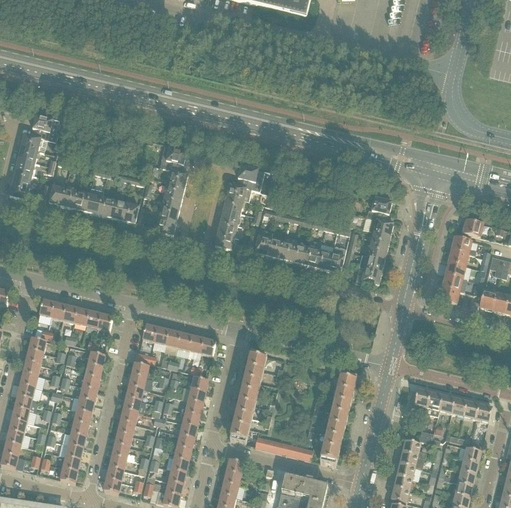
[(241,0),(253,3),(306,16),(309,0),(241,0)]
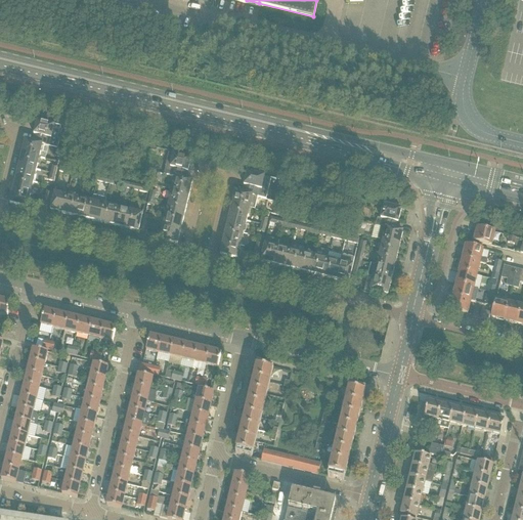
[(33,130),(31,137),(41,140),(41,141),(46,142),(47,142),(56,144),(58,135),(56,135),(59,123),(53,122),(36,117),(33,130)]
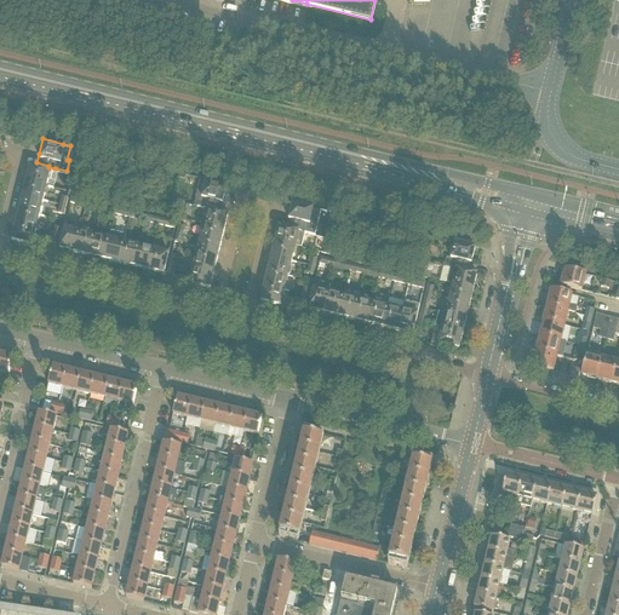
[(28,161),(24,176),(45,180),(45,182),(52,183),(56,168),(55,168),(49,167),(49,166),(36,162),(36,164),(33,162),(28,161)]
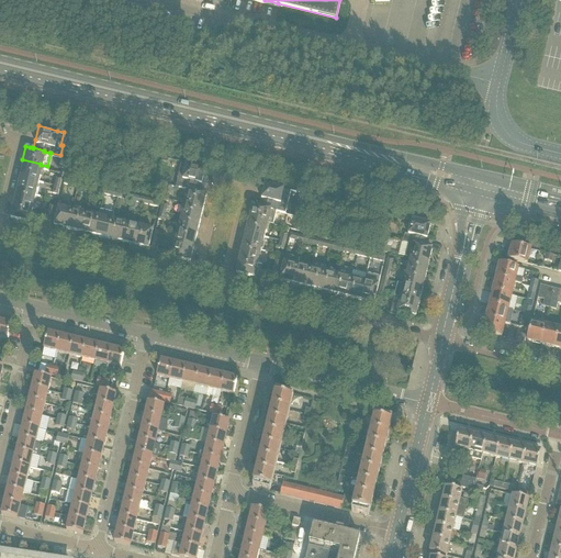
[(22,159),(19,173),(37,178),(41,165),(41,164),(22,159)]
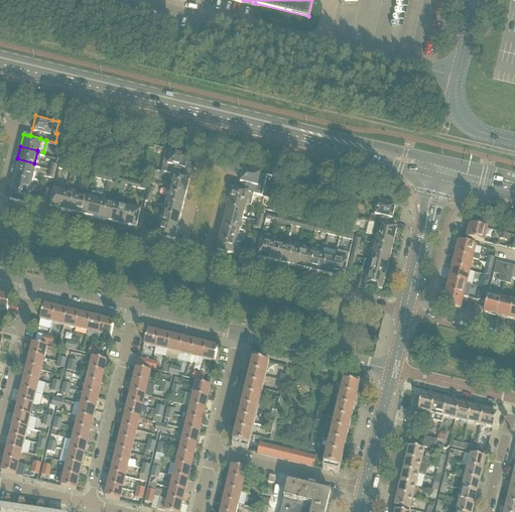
[(162,160),(160,167),(166,169),(171,170),(181,172),(183,164),(186,152),(169,148),(166,147),(165,147),(161,160),(162,160)]
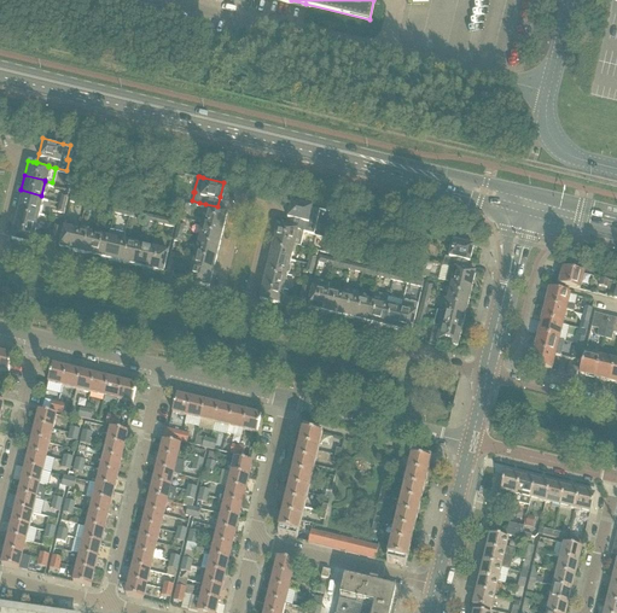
[(21,190),(18,205),(38,210),(41,196),(21,190)]
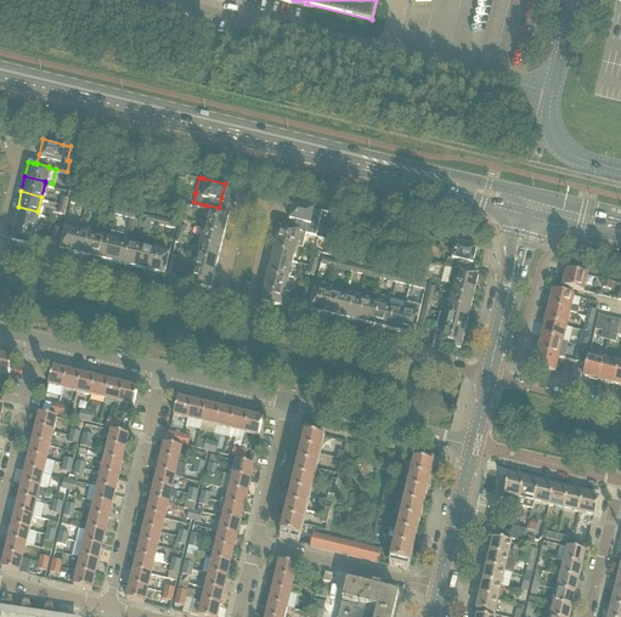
[(69,199),(84,203),(85,197),(71,193),(69,199)]
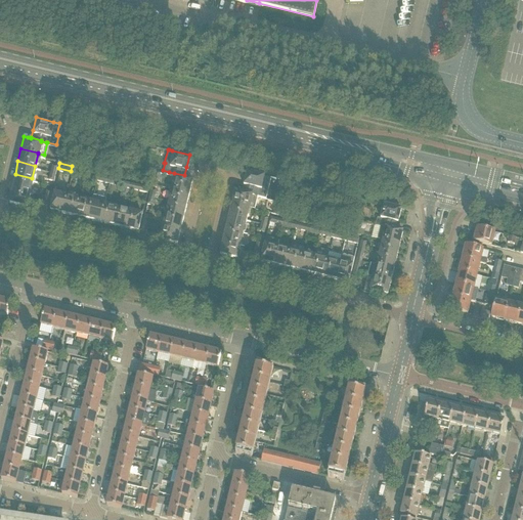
[(71,171),(83,174),(84,169),(72,166),(71,171)]
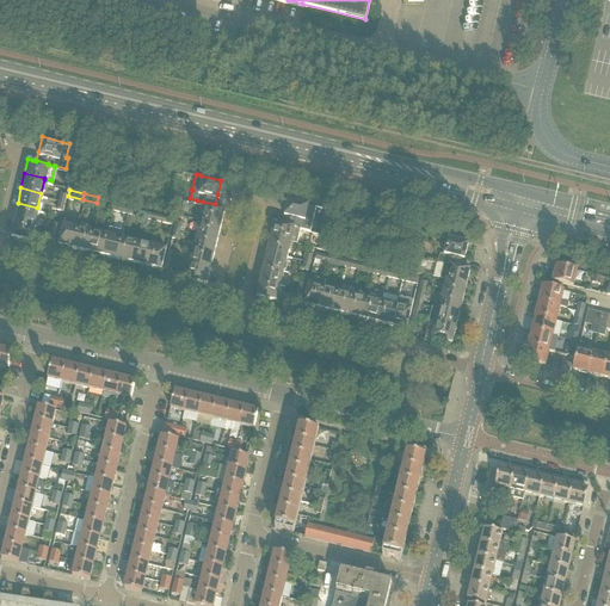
[(287,196),(281,221),(294,223),(294,224),(300,226),(309,228),(315,203),(309,202),(287,196)]
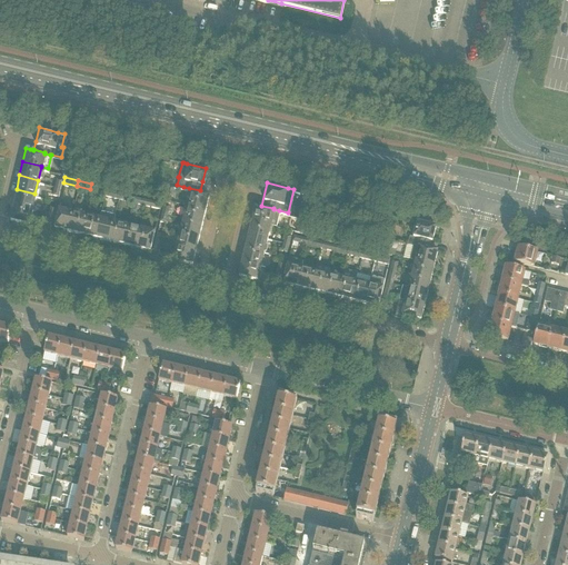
[(90,189),(103,192),(106,187),(91,184),(90,189)]
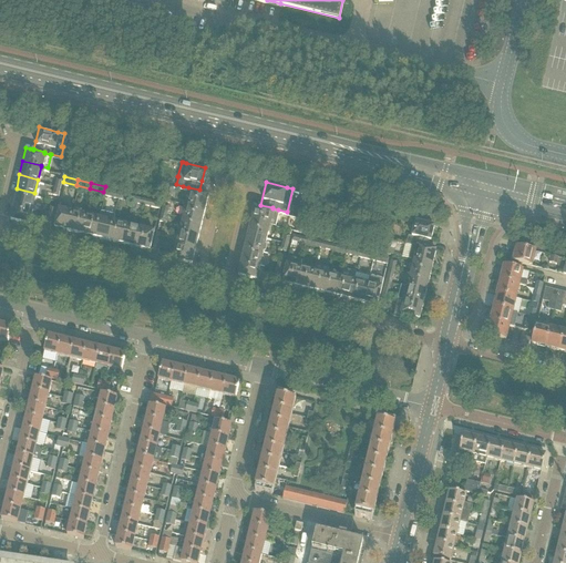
[(167,183),(165,190),(172,192),(174,184),(167,183)]
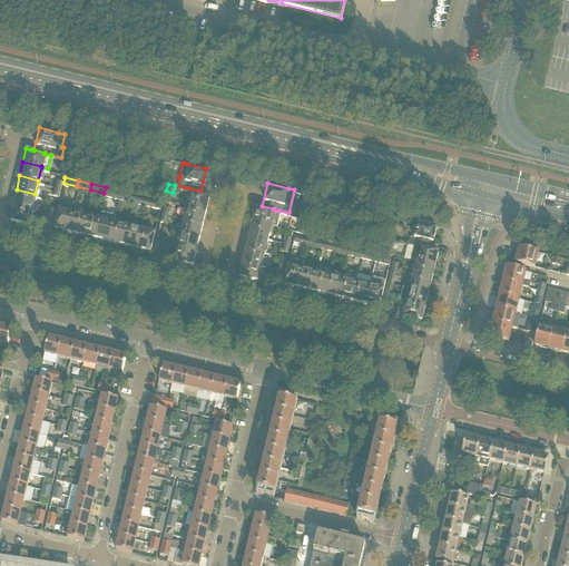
[(104,193),(118,196),(119,191),(106,187),(104,193)]
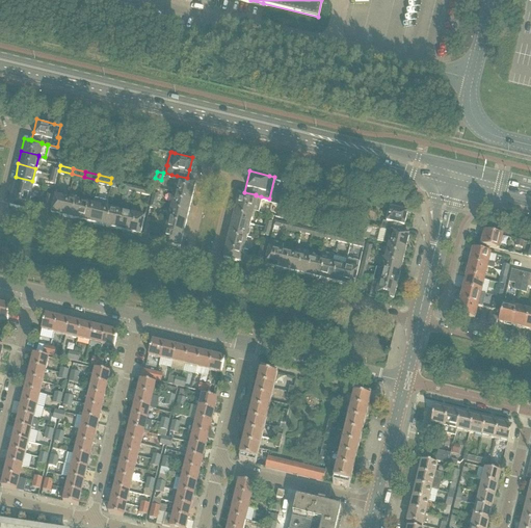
[(177,176),(174,188),(189,192),(191,192),(191,193),(194,180),(187,178),(177,176)]
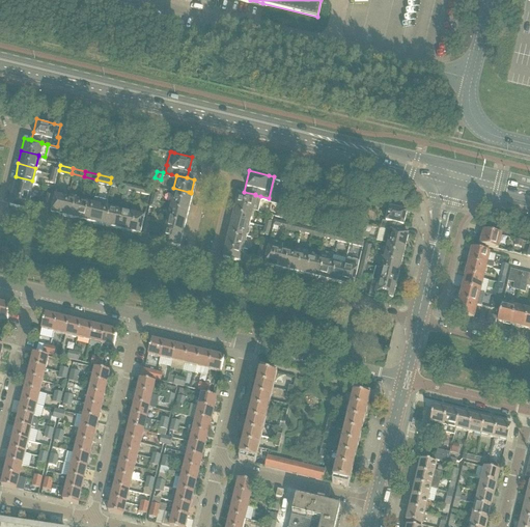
[(16,176),(12,189),(29,193),(32,181),(16,176)]
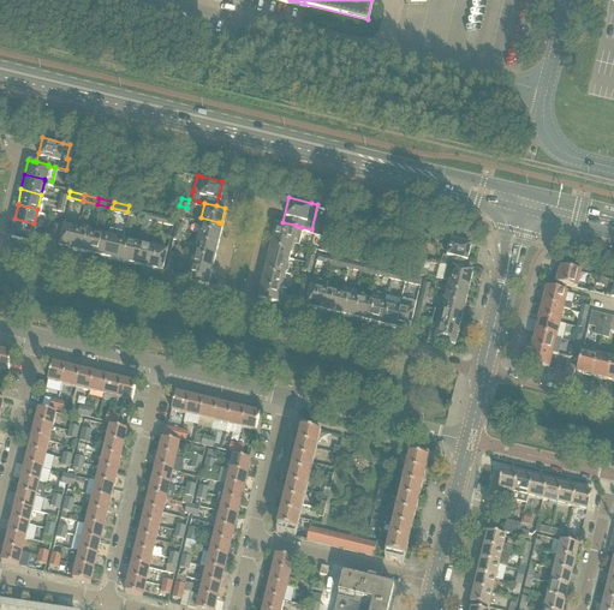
[(127,211),(142,216),(143,209),(129,205),(127,211)]
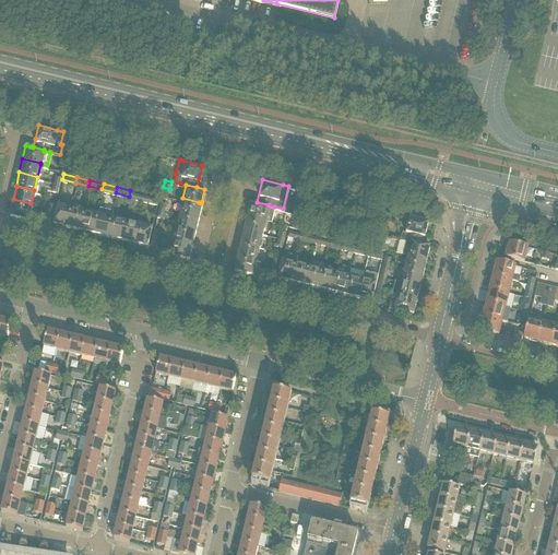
[(298,189),(296,196),(303,198),(305,190),(298,188),(298,189)]
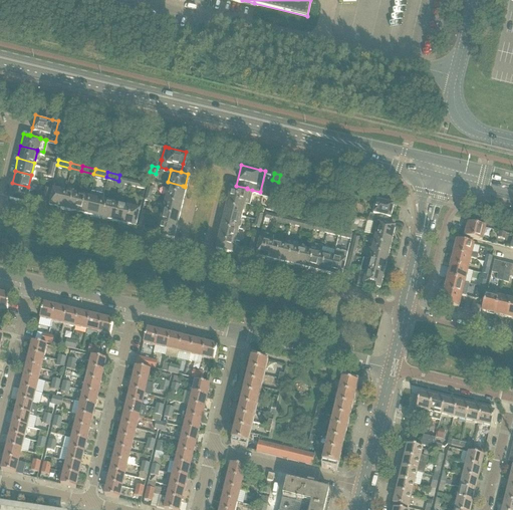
[(118,181),(131,184),(132,178),(119,175),(118,181)]
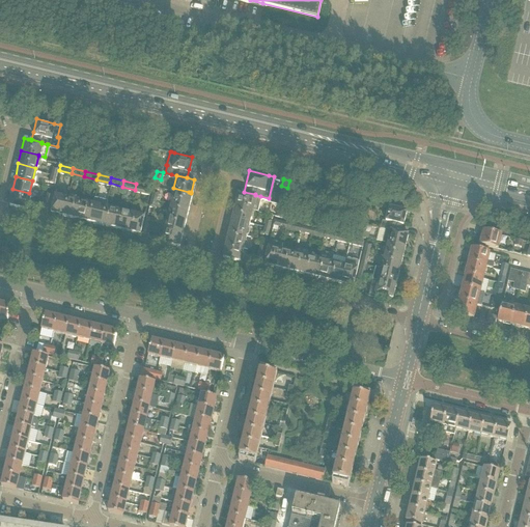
[(136,184),(135,189),(140,190),(148,192),(149,187),(141,185),(136,184)]
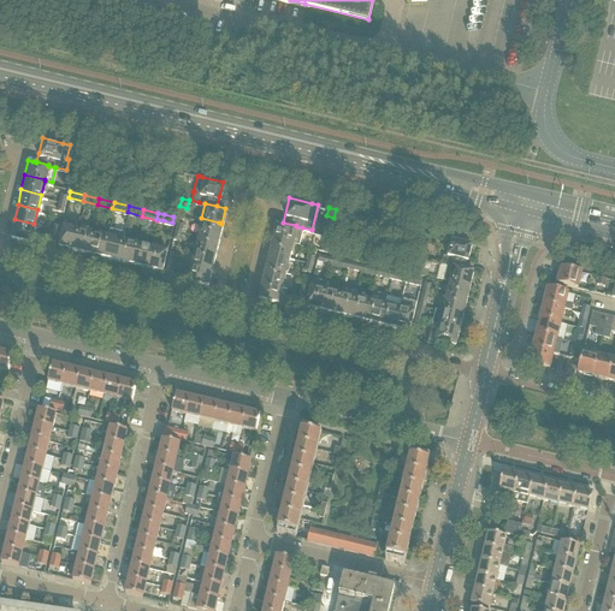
[(201,218),(197,232),(216,237),(218,238),(222,224),(222,223),(219,223),(201,218)]
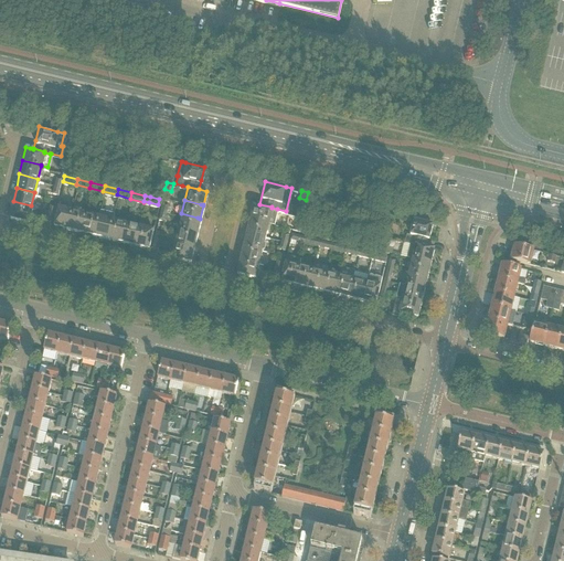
[(9,214),(9,215),(28,220),(28,219),(31,209),(31,205),(13,201),(9,214)]
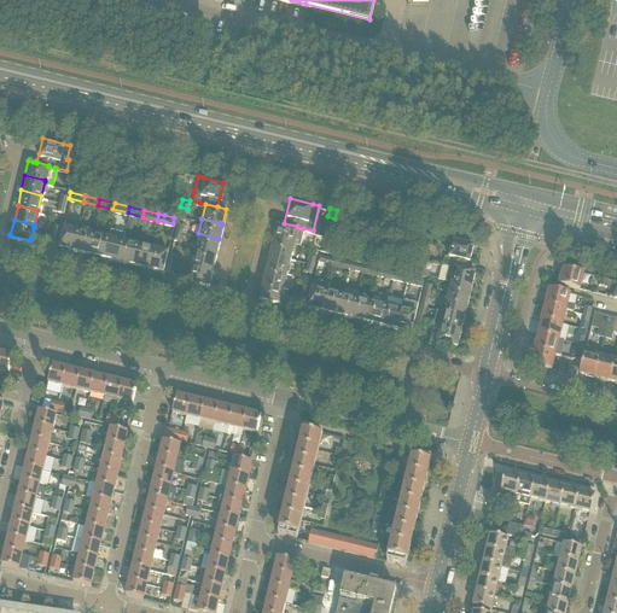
[(277,221),(273,235),(294,240),(300,243),(303,228),(297,227),(297,226),(284,223),(277,221)]
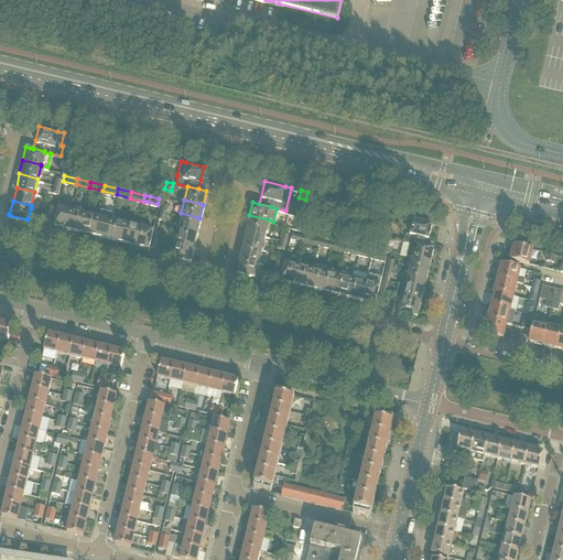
[(53,222),(66,225),(71,206),(57,203),(53,222)]
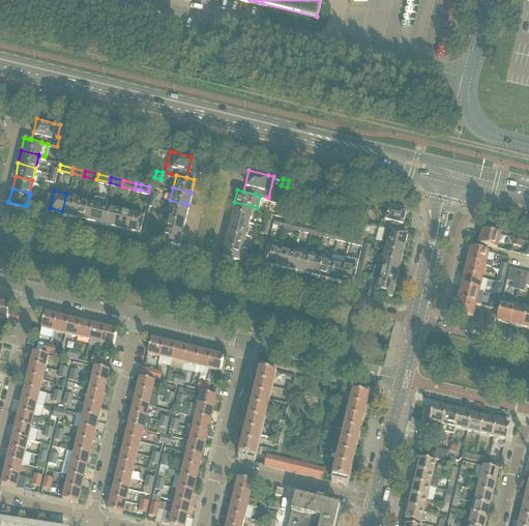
[(62,211),(75,214),(79,197),(66,194),(62,211)]
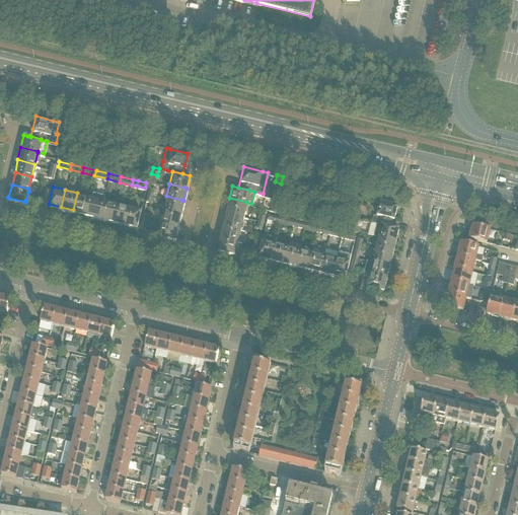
[(85,213),(98,216),(102,199),(103,193),(91,190),(90,196),(85,213)]
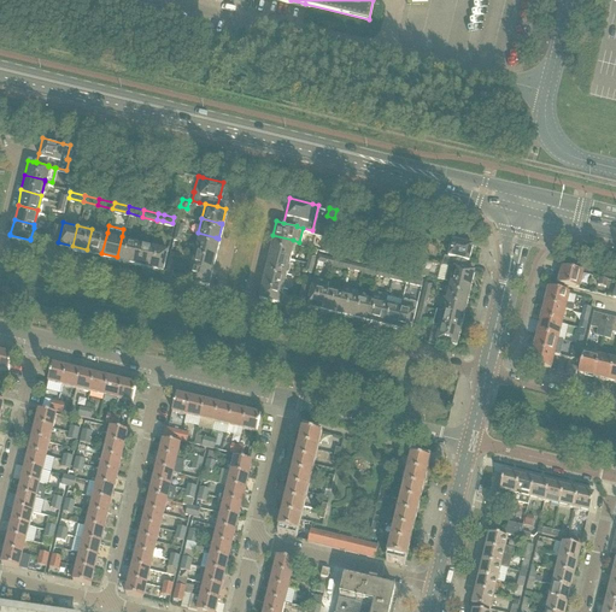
[(87,249),(101,253),(107,233),(92,229),(87,249)]
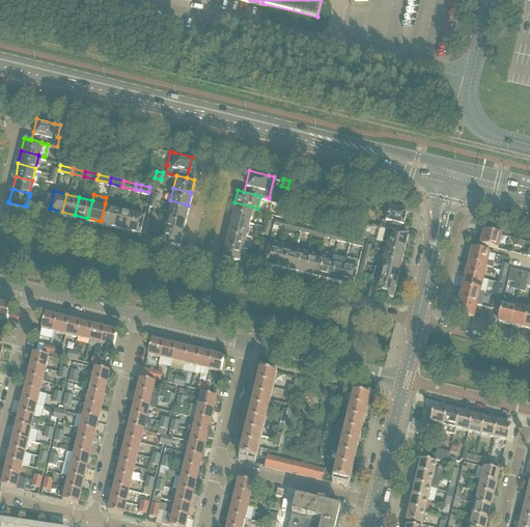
[(170,200),(167,213),(182,217),(185,218),(188,205),(186,204),(170,200)]
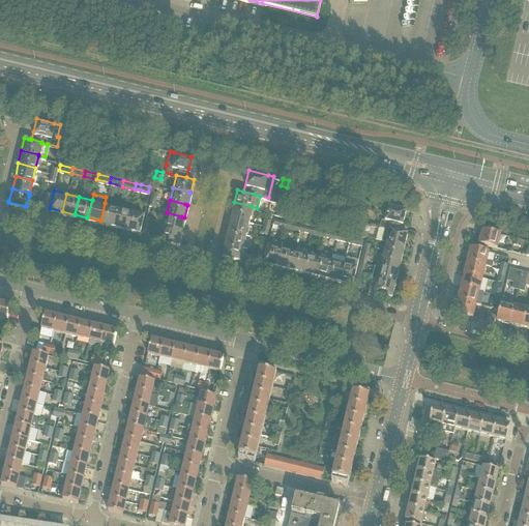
[(234,202),(231,214),(248,218),(252,206),(234,202)]
